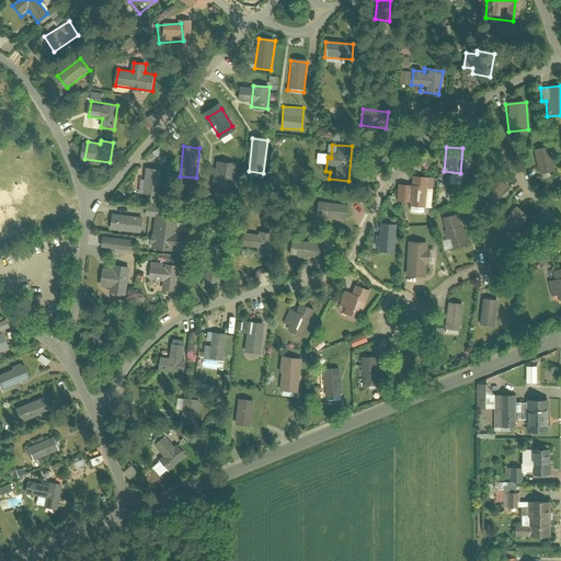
[(550,147),(533,150),(537,175),(554,172),(550,147)]
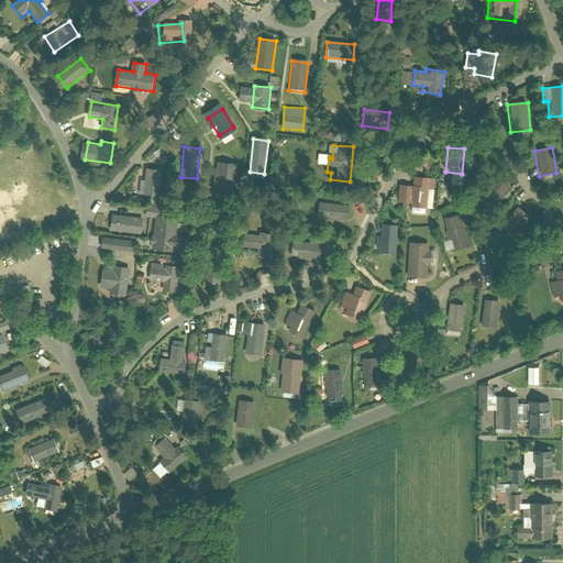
[(231,196),(234,166),(218,164),(214,194),(231,196)]
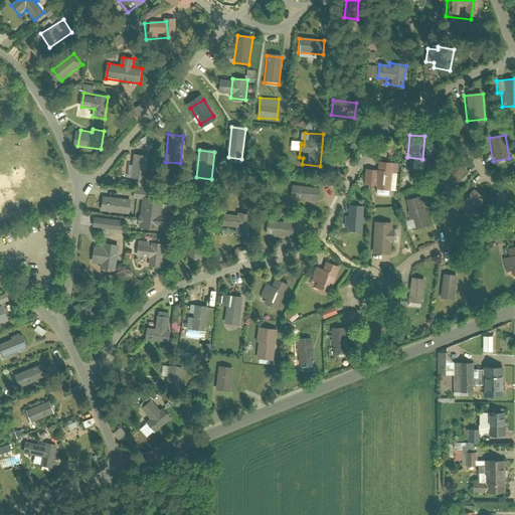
[(147,157),(134,156),(131,178),(145,179),(147,157)]
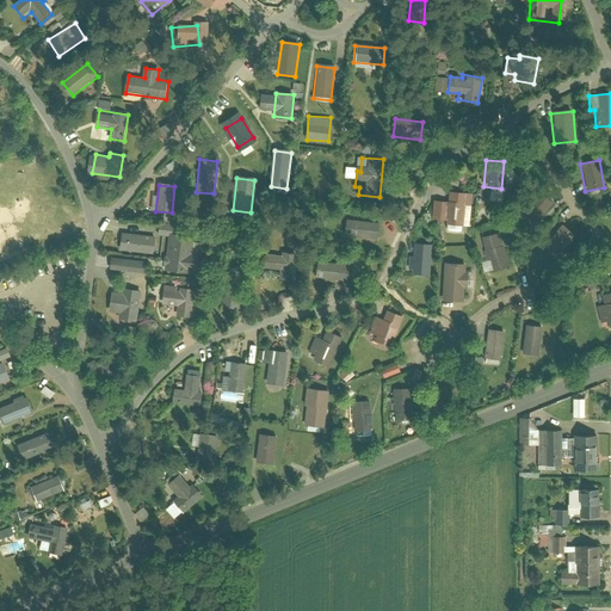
[(553,202),(539,190),(522,210),(535,222),(553,202)]
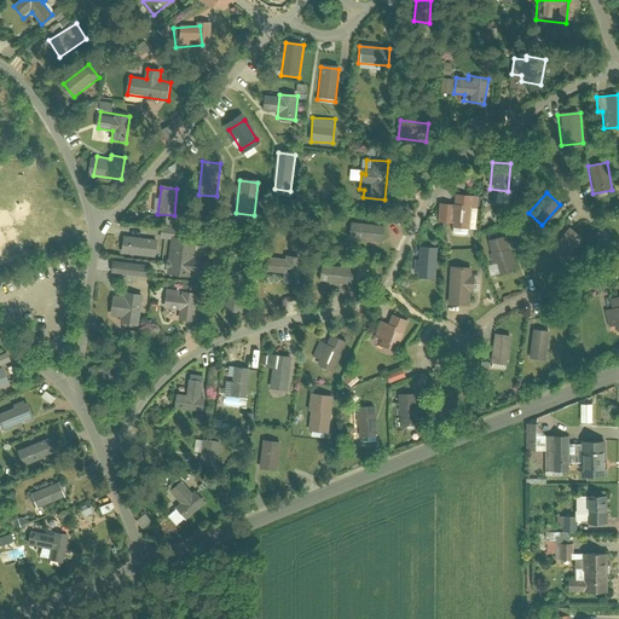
[(473,203),(455,202),(451,229),(470,231),(473,203)]
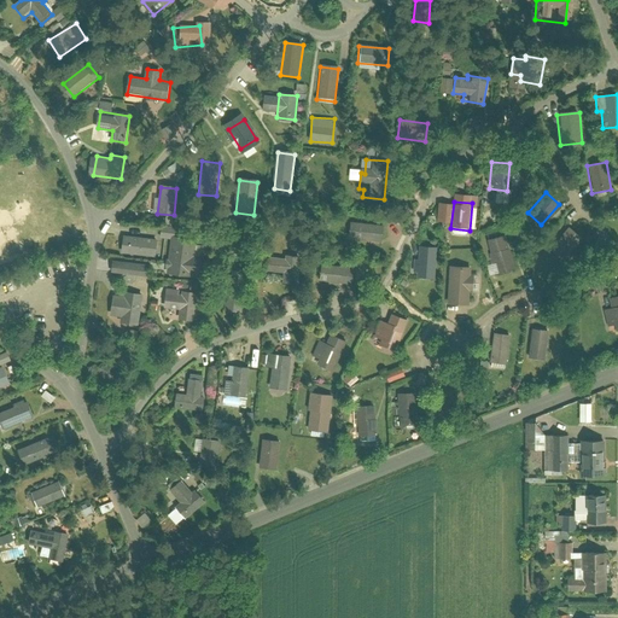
[(347,242),(379,244),(380,225),(348,222),(347,242)]
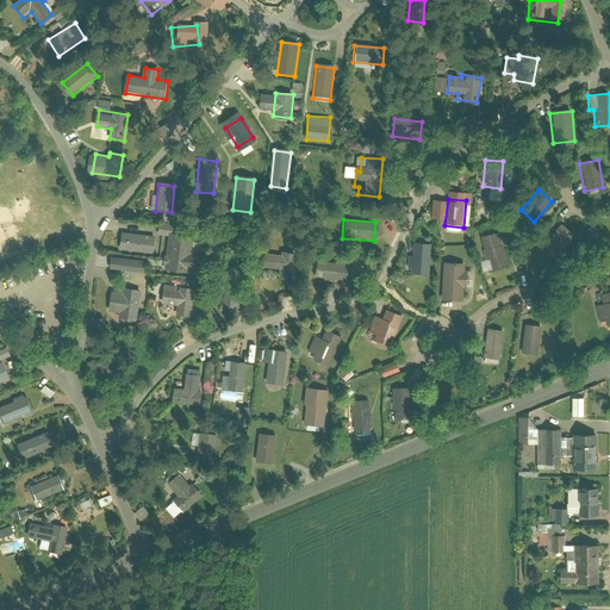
[(576,232),(562,221),(545,241),(558,253),(576,232)]
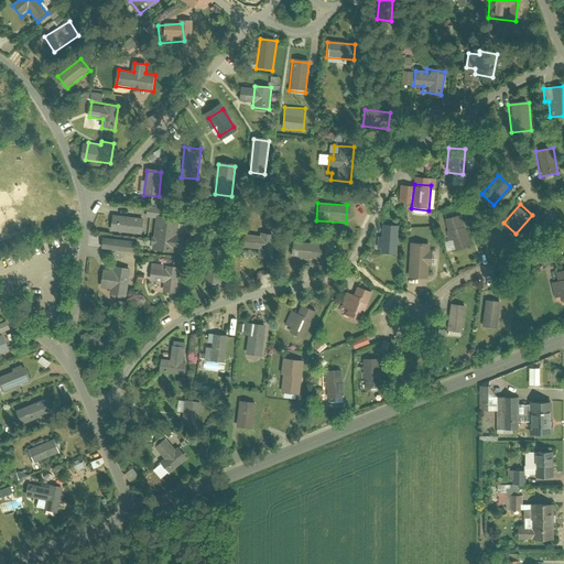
[(154,221),(141,219),(139,235),(154,237),(152,249),(173,251),(173,246),(182,247),(184,235),(176,234),(179,217),(155,214),(154,221)]
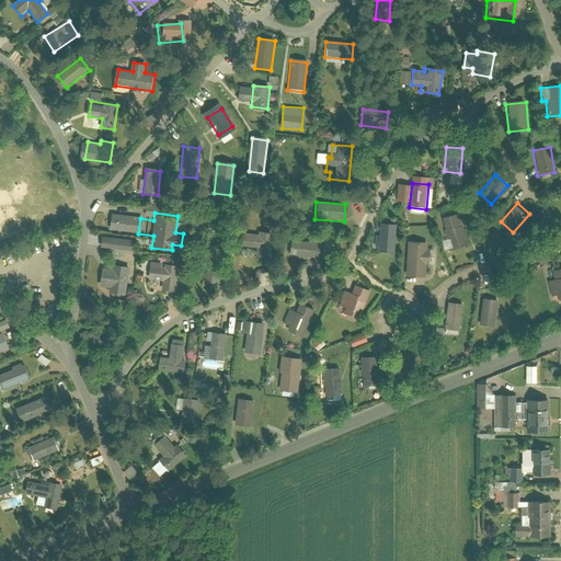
[(458,215),(443,219),(449,243),(466,239),(458,215)]
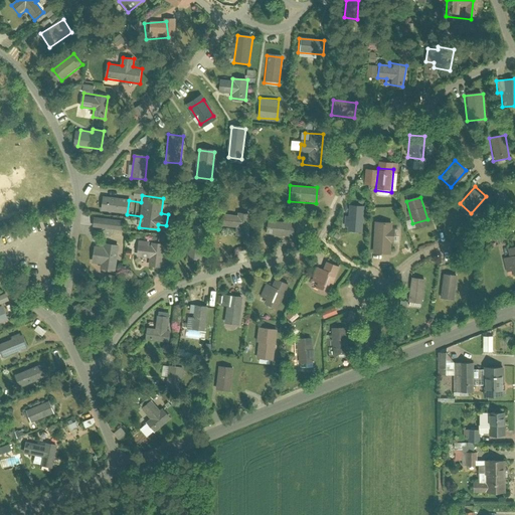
[(123,202),(96,200),(95,216),(122,219),(123,202)]
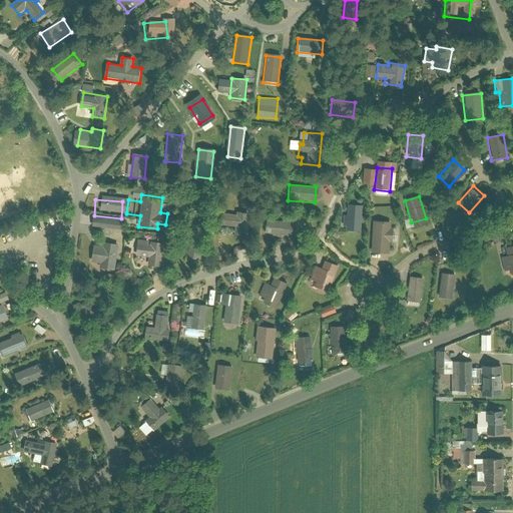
[(365,203),(347,202),(345,228),(363,229),(365,203)]
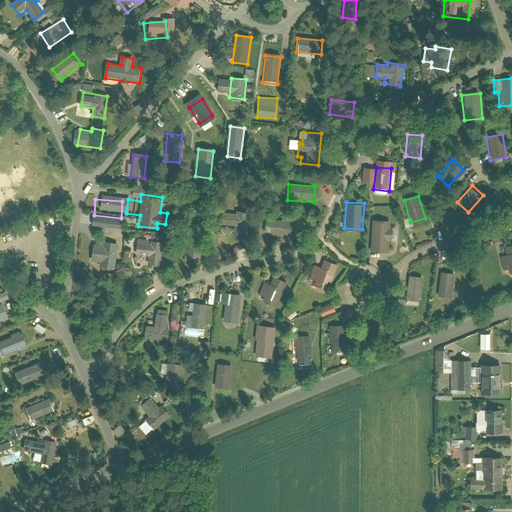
[(248,237),(251,214),(238,213),(237,217),(224,215),(222,228),(236,230),(235,235),(248,237)]
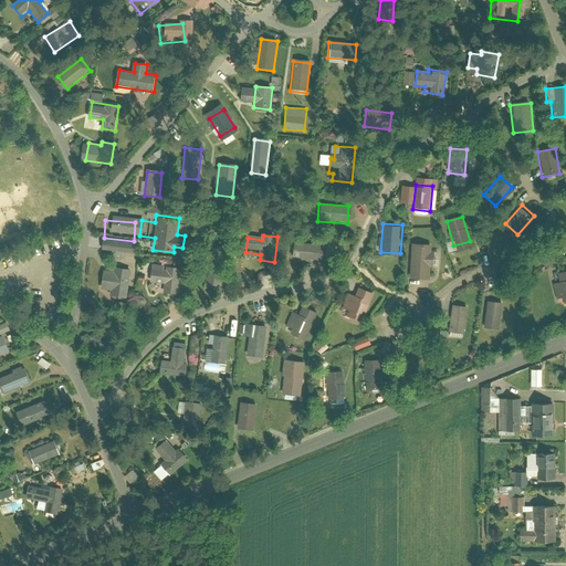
[(323,243),(295,242),(294,260),(322,262),(323,243)]
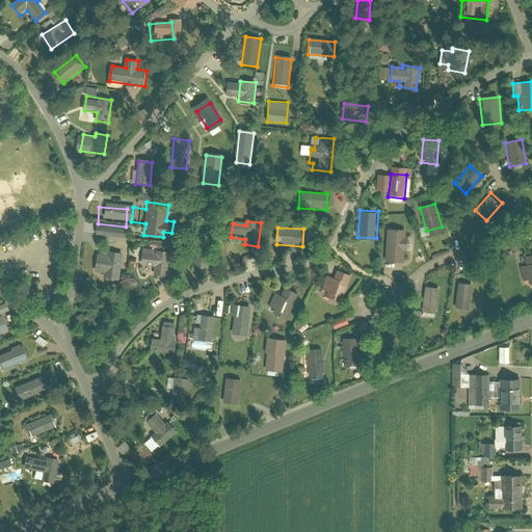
[(405,231),(387,230),(384,262),(403,263),(404,251),(407,251),(408,238),(405,238),(405,231)]
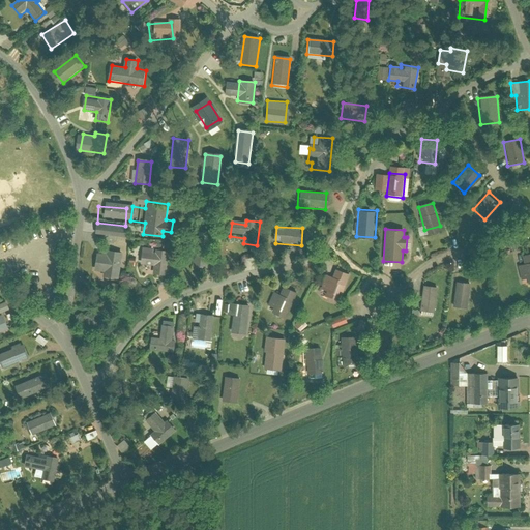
[(118,232),(86,230),(85,239),(117,242),(118,232)]
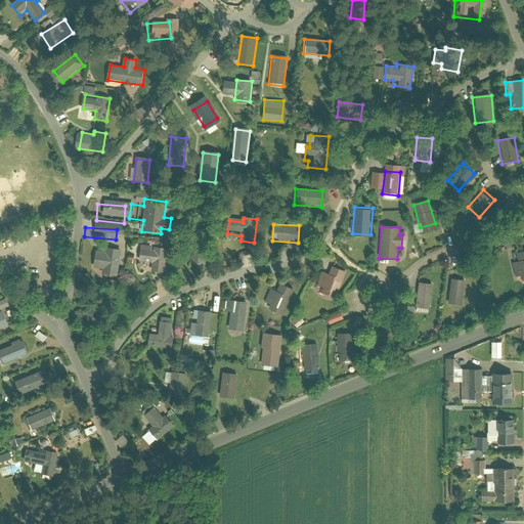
[(193,239),(190,265),(208,267),(210,242),(193,239)]
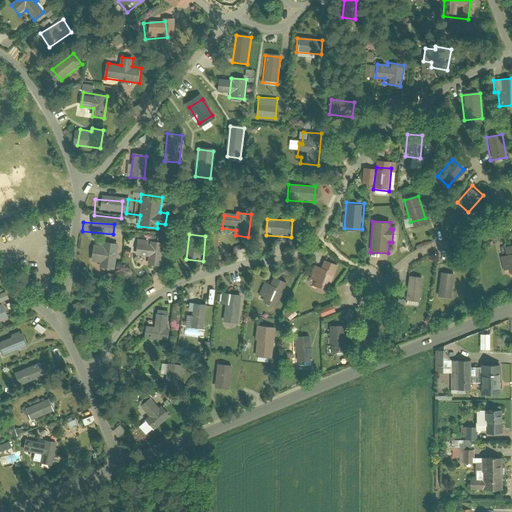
[(162,265),(165,242),(152,240),(151,245),(138,243),(136,255),(150,257),(149,263),(162,265)]
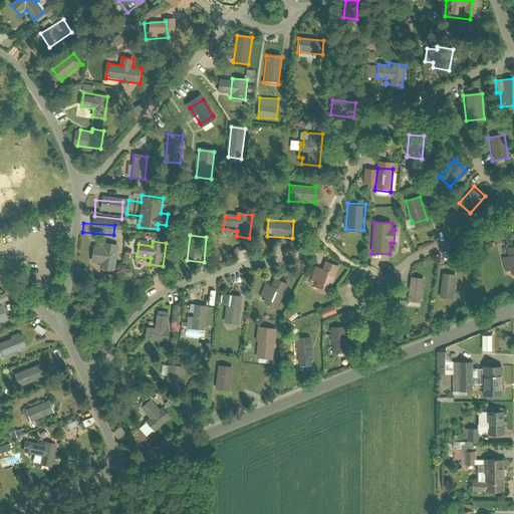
[(114,273),(120,245),(106,242),(105,249),(95,247),(93,260),(102,262),(100,270),(114,273)]
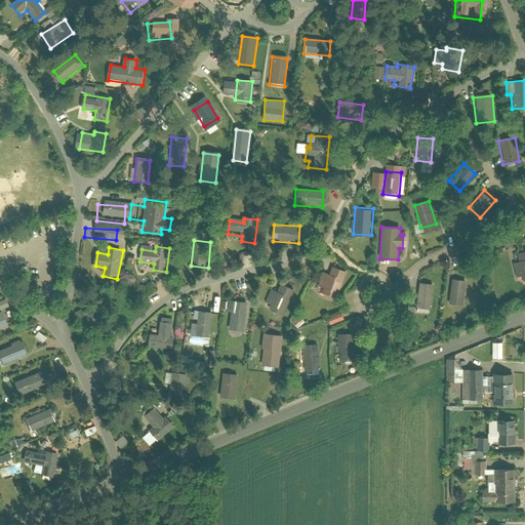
[(523,256),(513,257),(516,271),(524,270),(524,273),(524,252),(522,253),(523,256)]
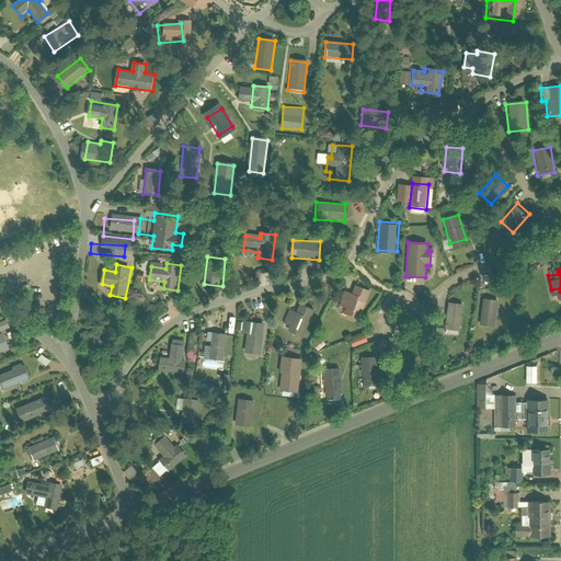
[(359,320),(371,292),(354,284),(341,312),(359,320)]
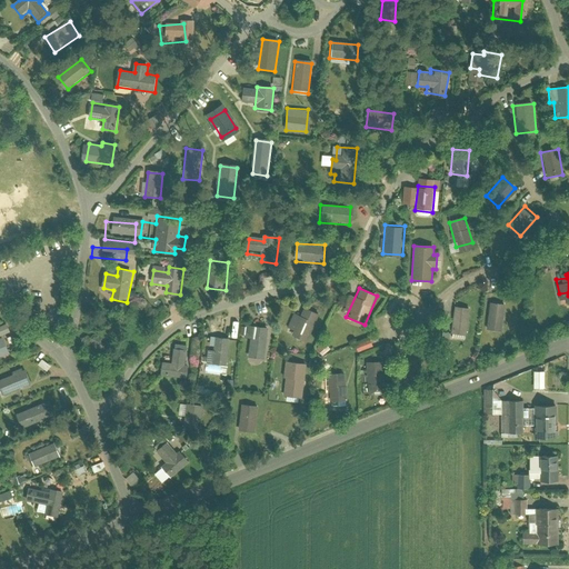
[(510,296),(491,295),(489,320),(507,322),(510,296)]
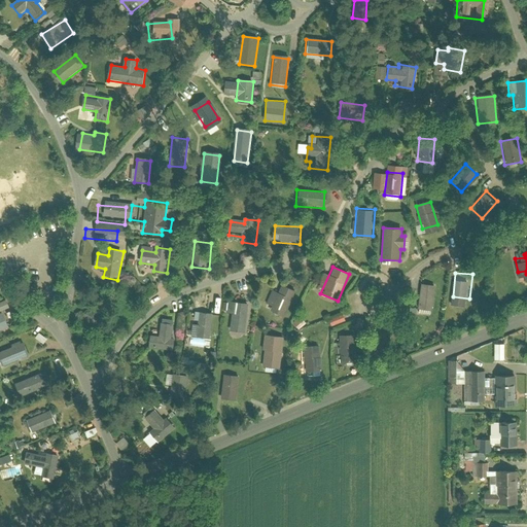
[(435,286),(419,284),(417,309),(433,311),(435,286)]
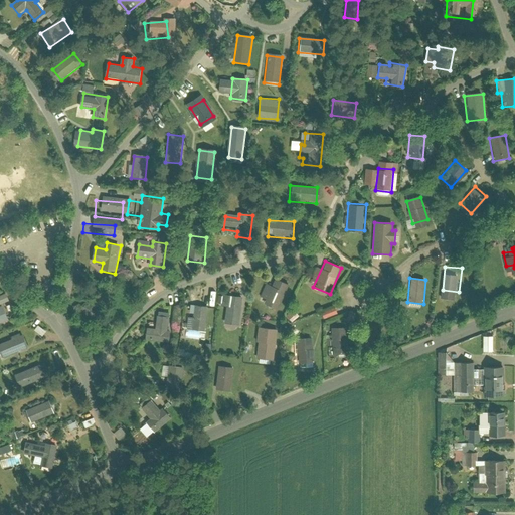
[(281,308),(292,285),(279,279),(276,288),(268,285),(263,296),(267,298),(266,301),(281,308)]
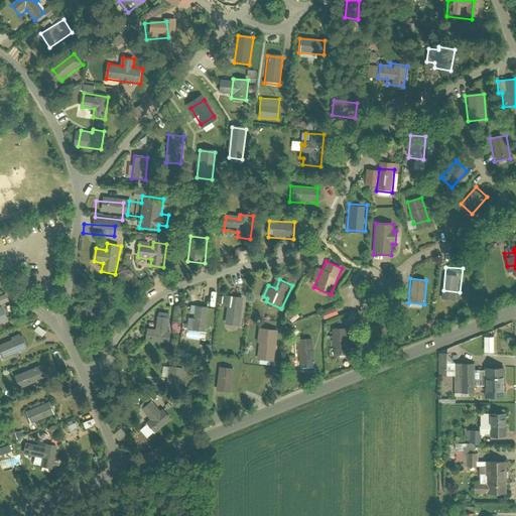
[(242,299),(221,297),(220,309),(229,310),(228,320),(240,321),(242,299)]
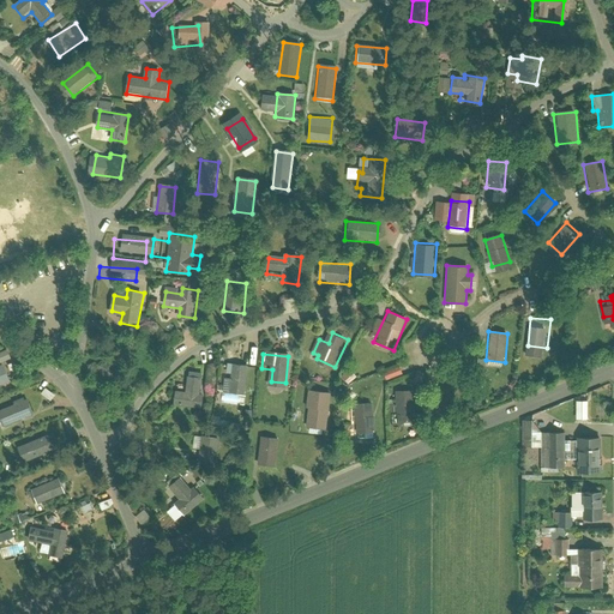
[(251,366),(233,362),(228,393),(245,396),(251,366)]
